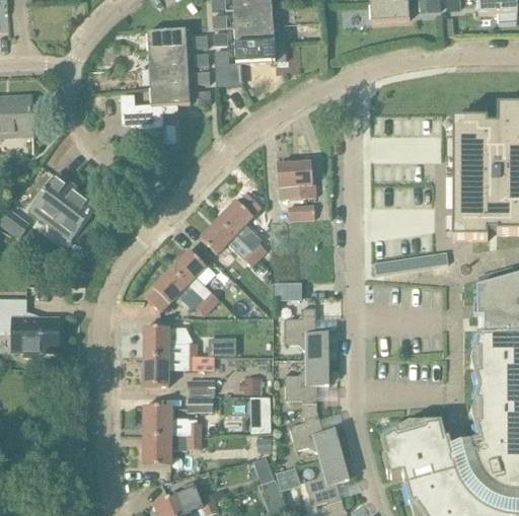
[(211,0),(212,10),(225,10),(224,0),(211,0)]
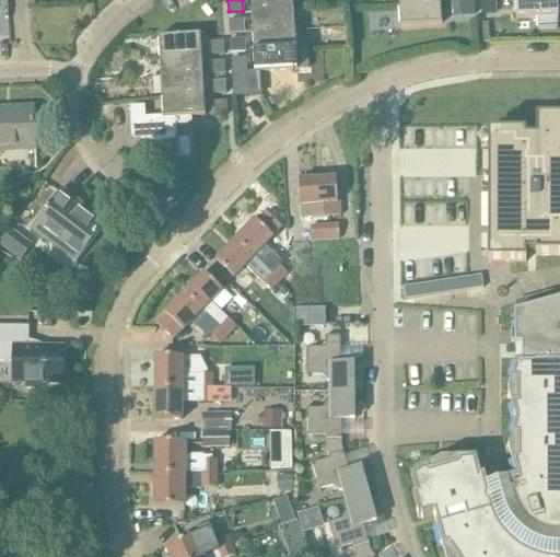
[(249,0),(251,10),(293,7),(292,0),(249,0)]
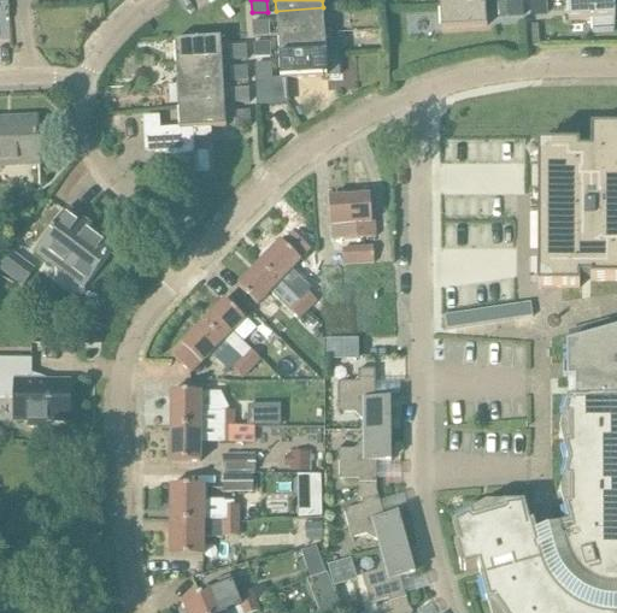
[(486,0),(439,3),(440,25),(487,23),(486,0)]
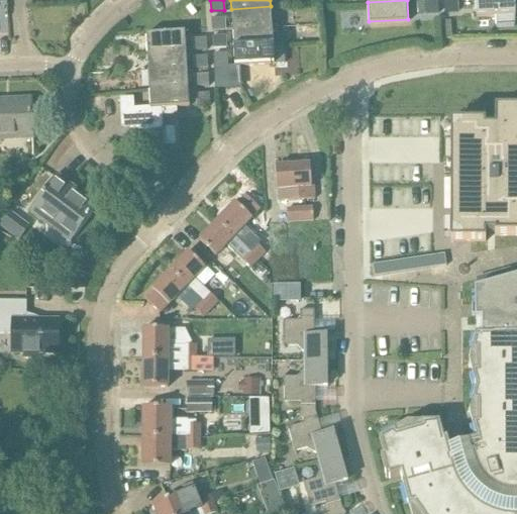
[(425,10),(438,9),(437,0),(424,0),(425,10)]
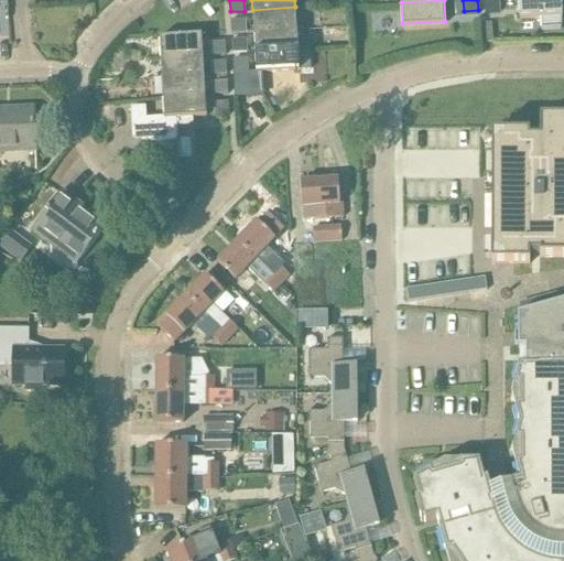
[(484,0),(485,10),(499,9),(498,0),(484,0)]
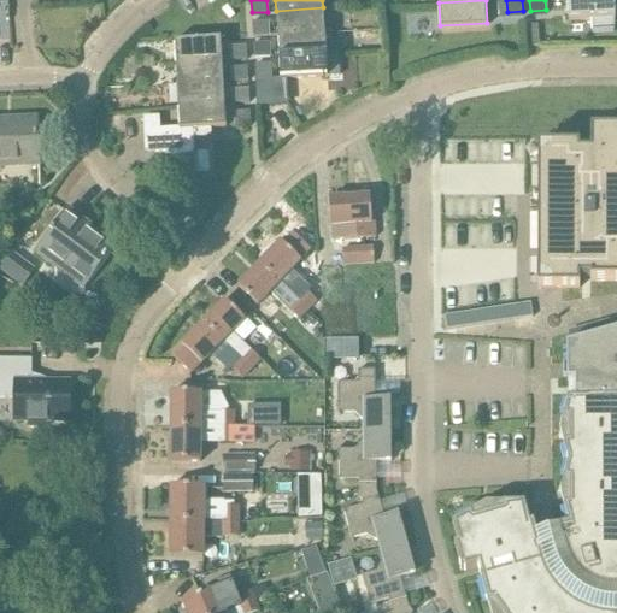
[(566,0),(568,18),(591,17),(592,29),(613,28),(612,16),(615,16),(613,0),(566,0)]
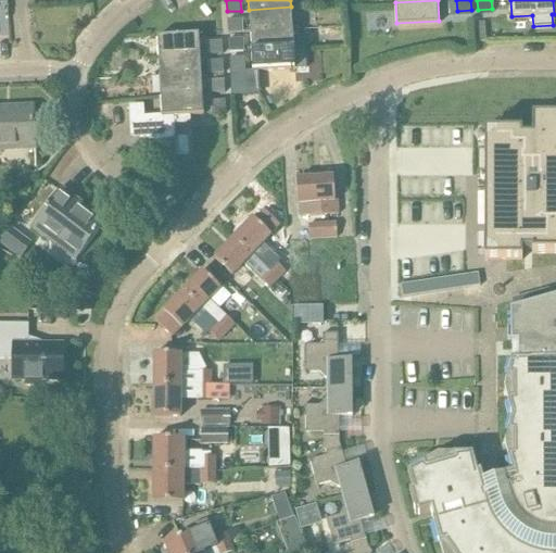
[(291,7),(249,10),(250,29),(292,26),(291,7)]
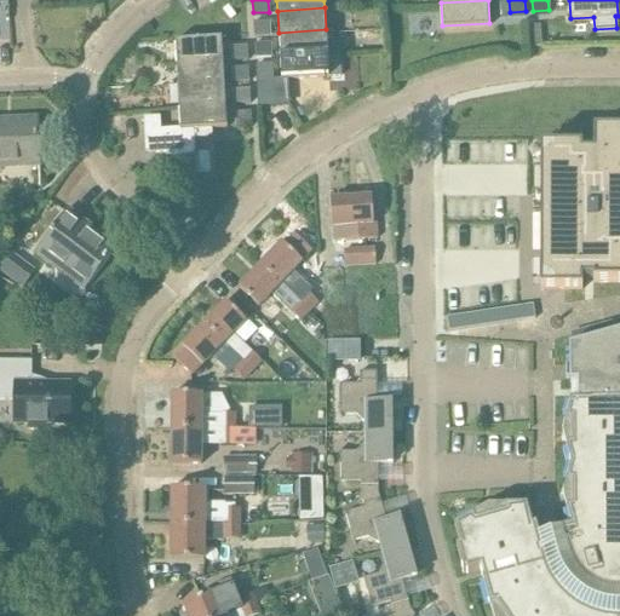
[(253,19),(254,34),(270,34),(269,18),(253,19)]
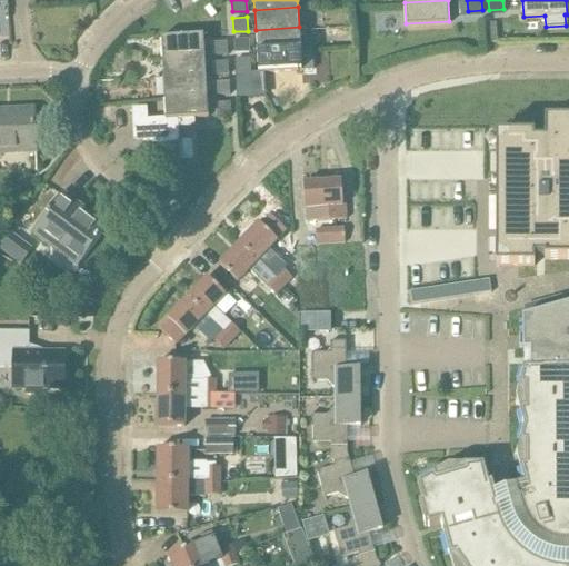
[(257,49),(300,47),(299,27),(256,30),(257,49)]
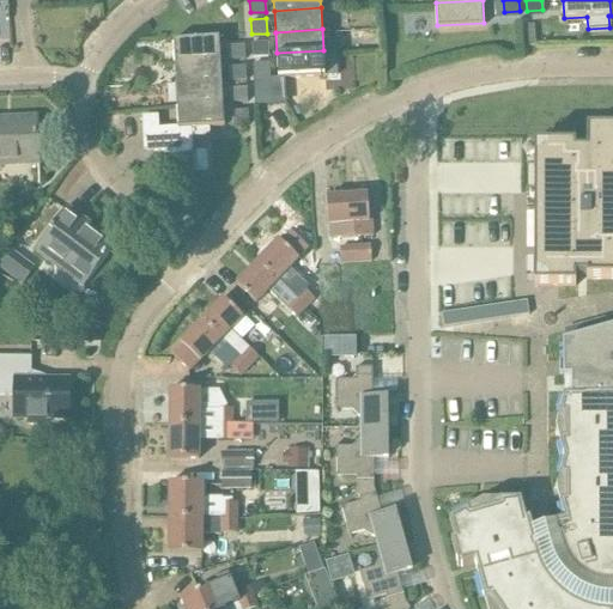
[(174,60),(220,56),(219,35),(173,37),(174,60)]
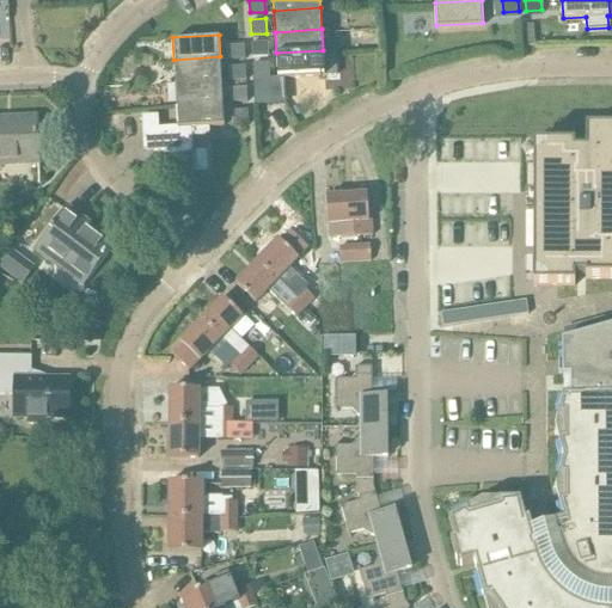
[(251,41),(252,54),(268,54),(267,40),(251,41)]
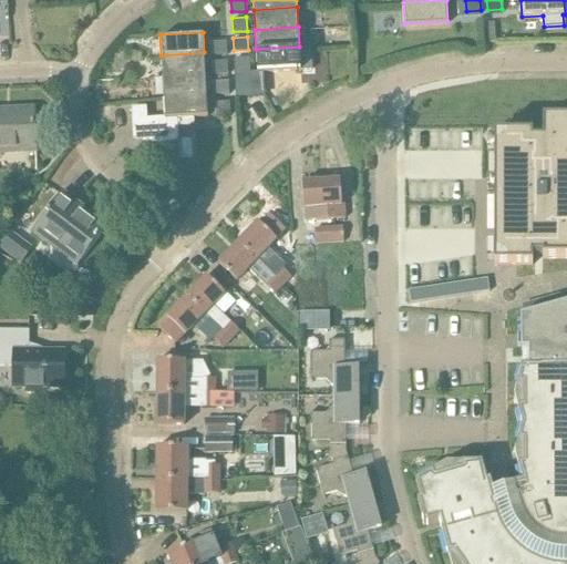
[(227,52),(226,39),(212,40),(213,53),(227,52)]
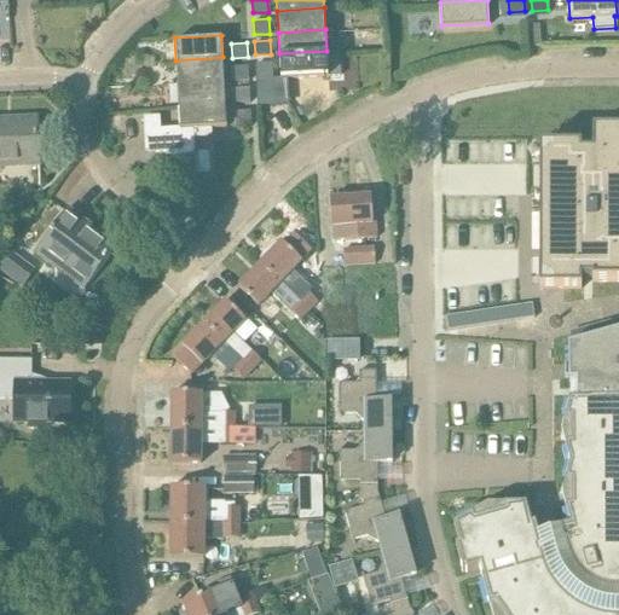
[(281,76),(328,74),(340,74),(339,51),(327,51),(279,53),(281,76)]
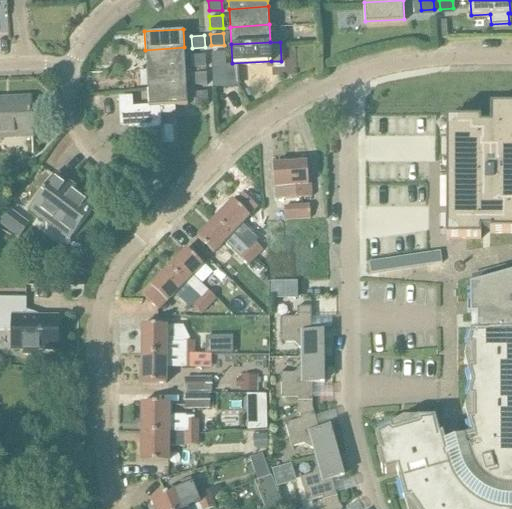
[(185,65),(184,47),(145,50),(146,68),(185,65)]
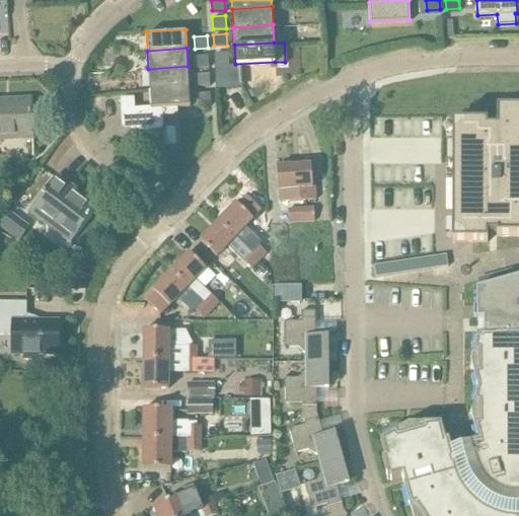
[(227,53),(214,54),(216,85),(229,84),(227,53)]
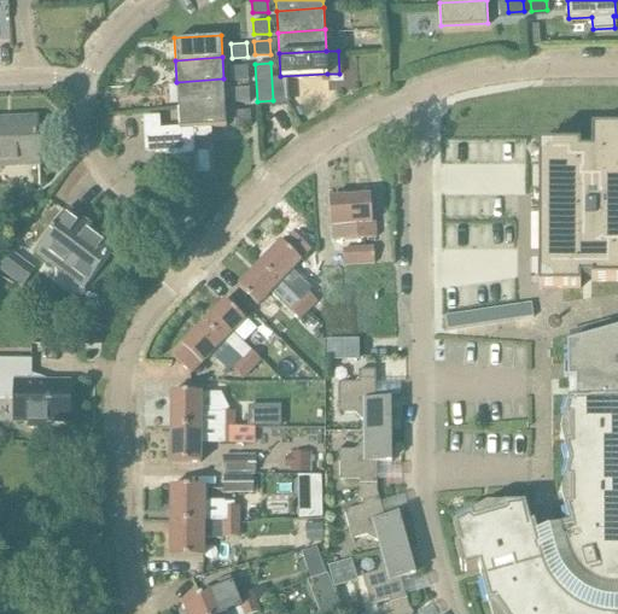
[(233,79),(249,79),(248,64),(232,65),(233,79)]
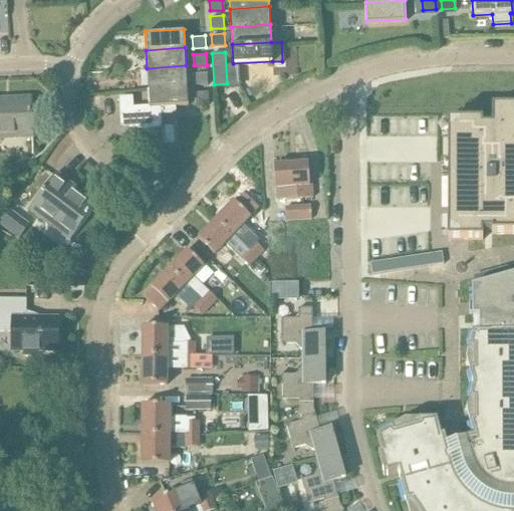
[(187,84),(186,65),(147,68),(148,86),(187,84)]
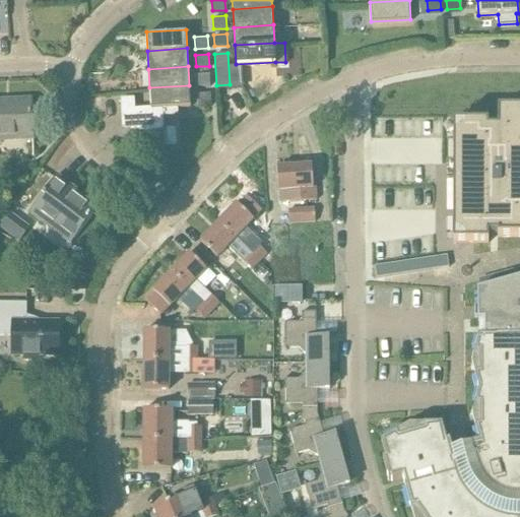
[(209,72),(196,72),(197,84),(210,83),(209,72)]
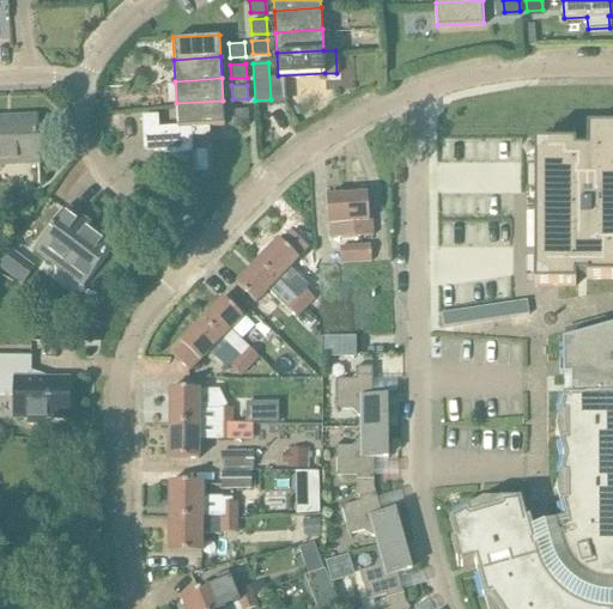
[(223,101),(176,103),(177,126),(224,123),(223,101)]
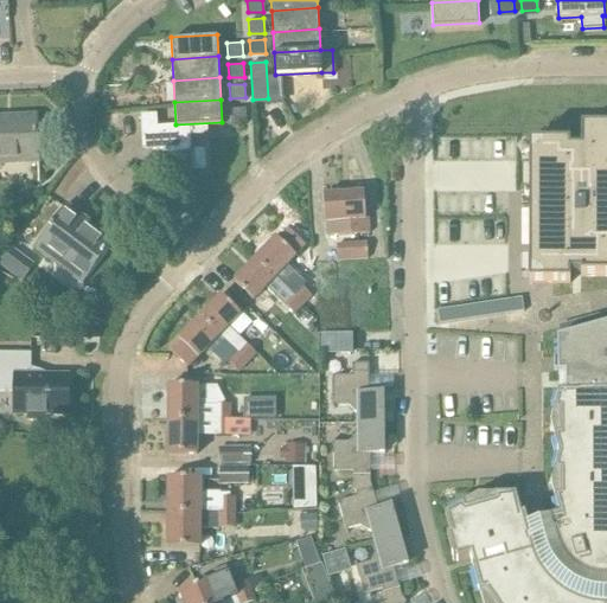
[(231,121),(247,120),(246,107),(230,107),(231,121)]
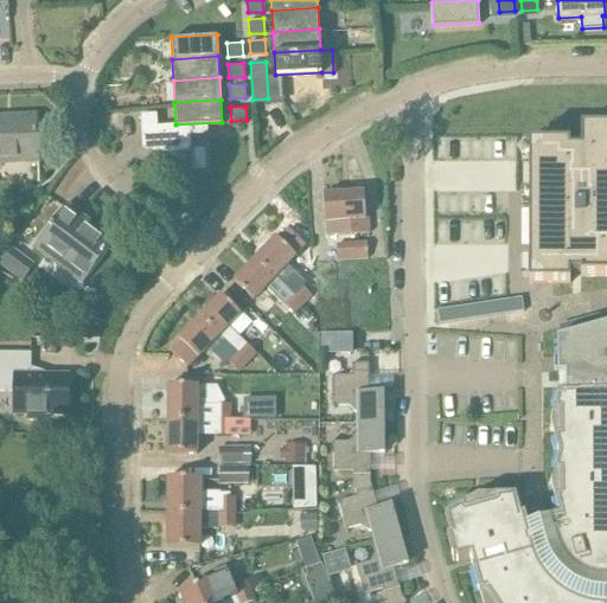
[(38,159),(36,117),(0,119),(0,164),(1,164),(1,155),(36,153),(36,159),(38,159)]
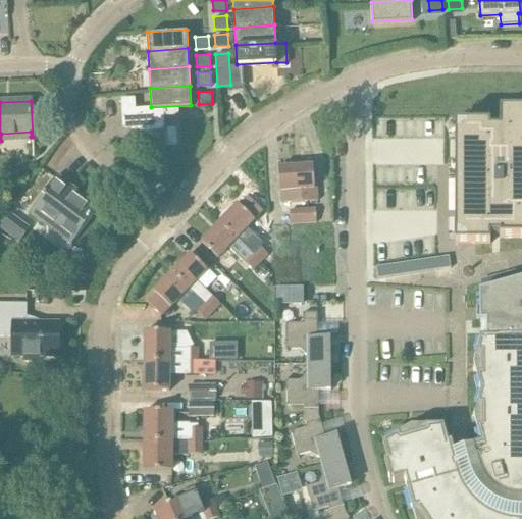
[(456,123),(449,123),(449,140),(456,140),(456,241),(489,241),(489,232),(501,232),(501,235),(521,235),(521,108),(501,108),(501,127),(489,127),(489,122),(456,122),(456,123)]
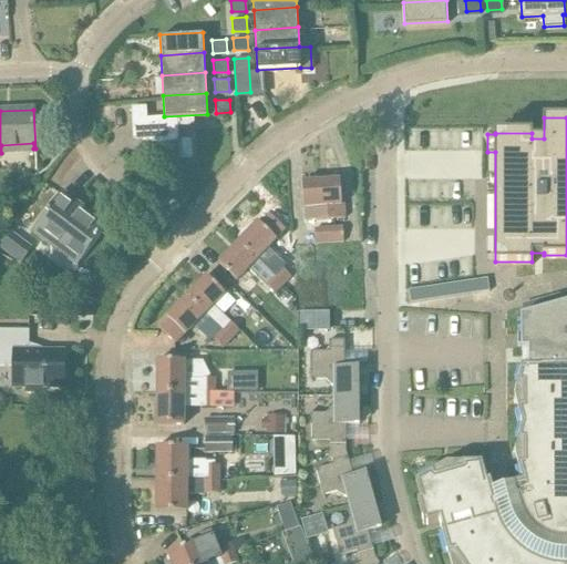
[(340,177),(321,178),(323,217),(344,216),(343,201),(341,202),(340,177)]
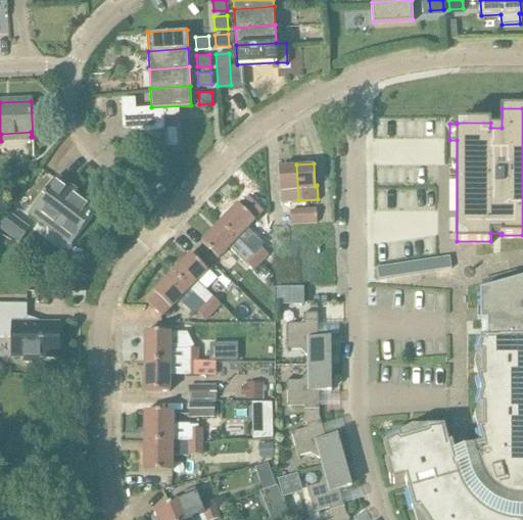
[(281,188),(282,201),(298,200),(296,164),(279,167),(280,188),(281,188)]
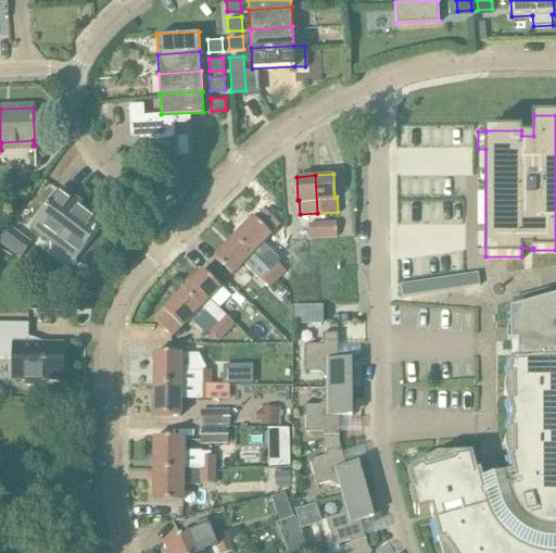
[(46,180),(19,216),(48,237),(52,230),(80,252),(103,222),(78,203),(80,198),(61,184),(58,189),(46,180)]
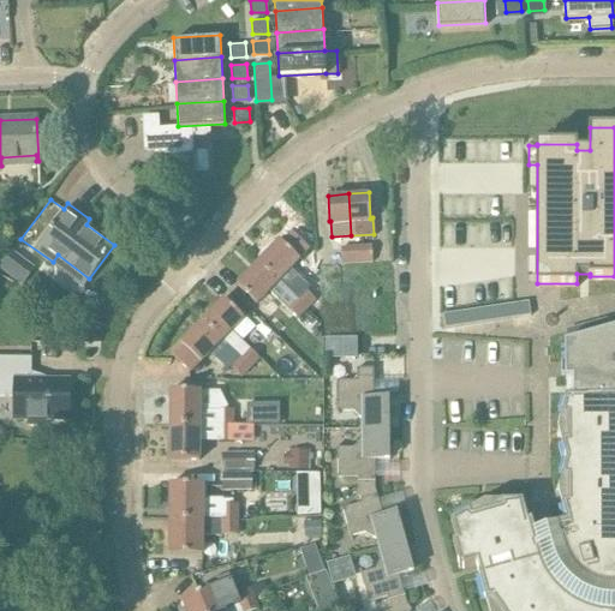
[(258,261),(278,279),(297,297),(292,301),(303,311),(316,298),(306,287),(309,285),(290,267),(299,257),(298,256),(309,245),(293,231),(284,241),(280,238),(258,261)]
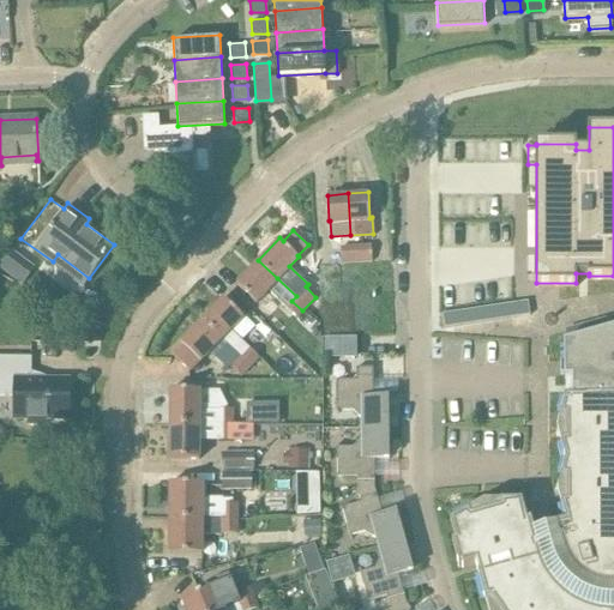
[(372,242),(357,243),(351,243),(353,259),(373,257),(372,242)]
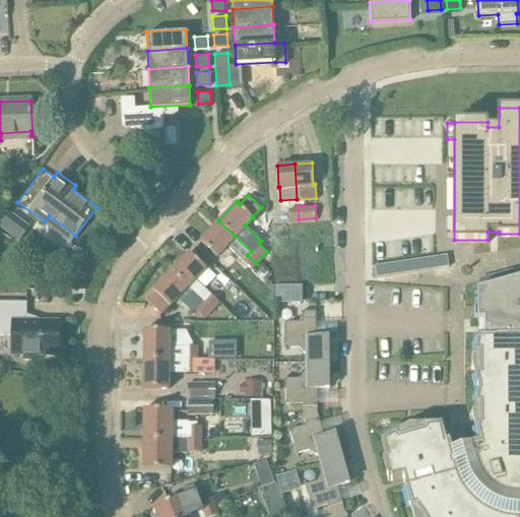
[(2,212),(0,214),(0,224),(18,240),(29,224),(28,223),(6,206),(2,212)]
